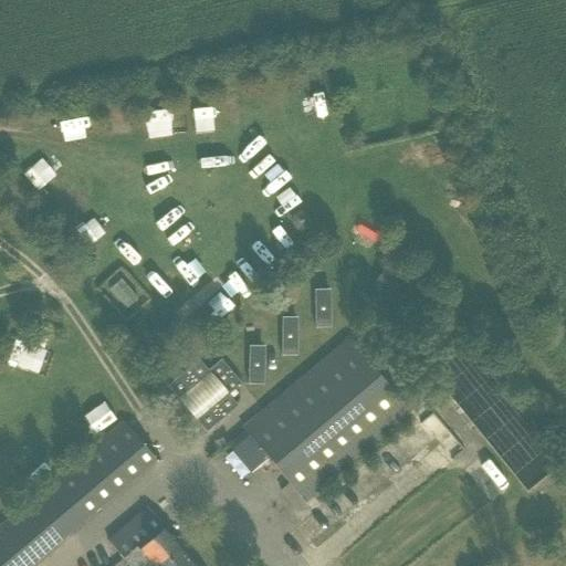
[(326,211),(332,223),(347,217),(342,205),(326,211)]
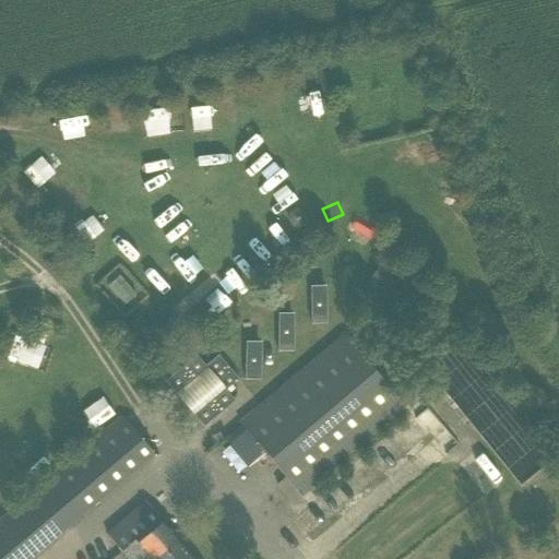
[(378,226),(355,214),(344,233),(349,235),(346,240),(365,250),(378,226)]
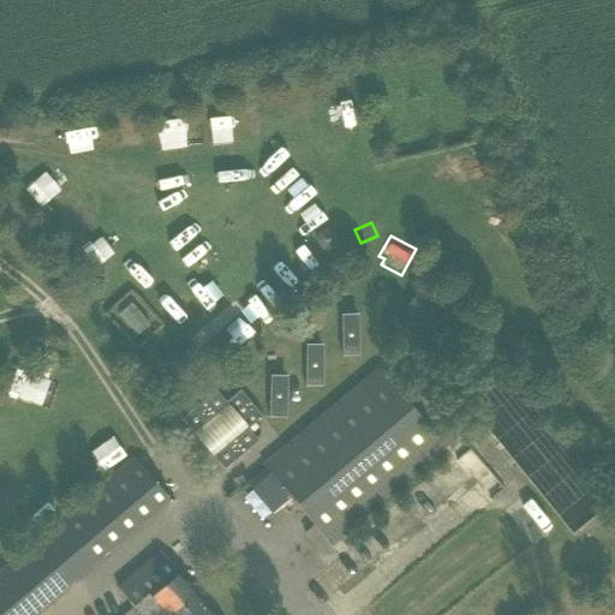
[(317,249),(294,262),(306,284),(329,270),(317,249)]
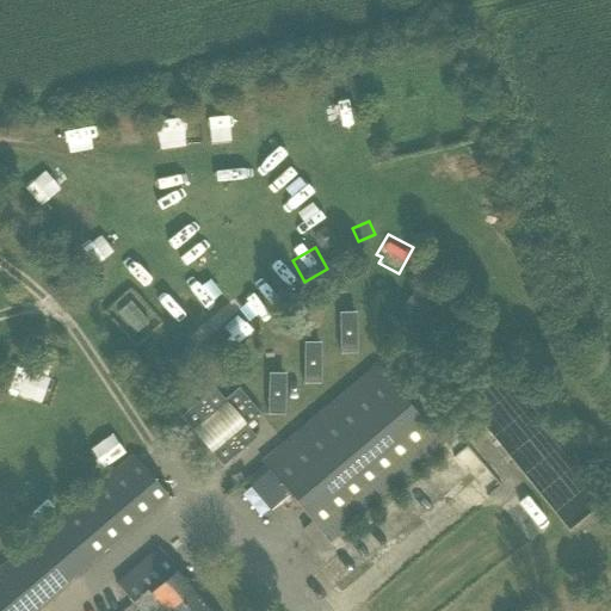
[(269,281),(245,294),(261,320),(284,307),(269,281)]
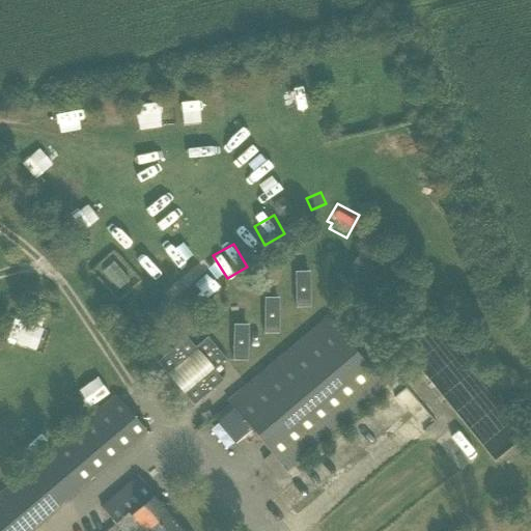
[(361,251),(351,266),(369,279),(380,263),(361,251)]
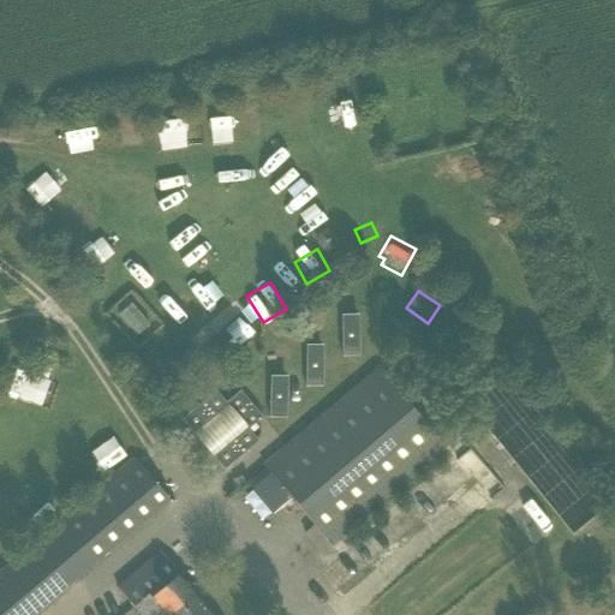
[(137,336),(150,321),(126,299),(113,315),(137,336)]
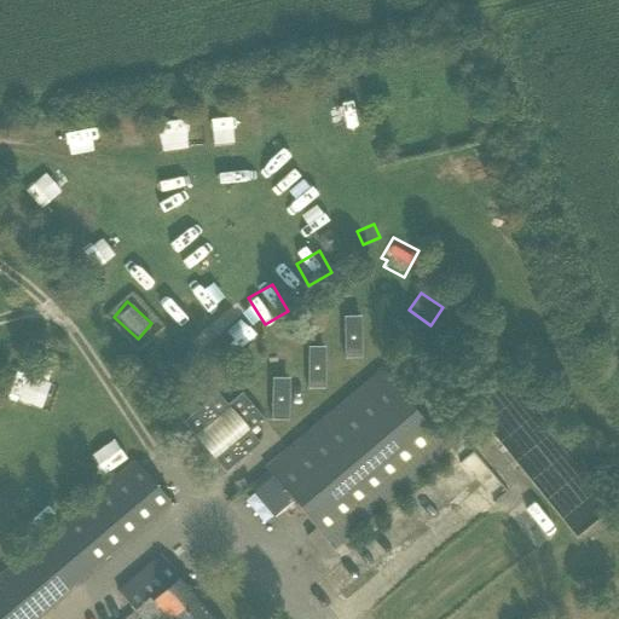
[(175,341),(204,316),(196,306),(166,331),(175,341)]
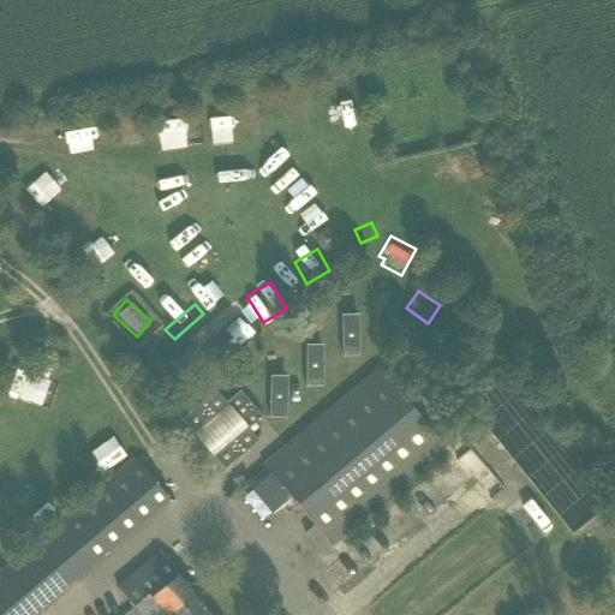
[(19,368),(10,396),(42,407),(52,378),(19,368)]
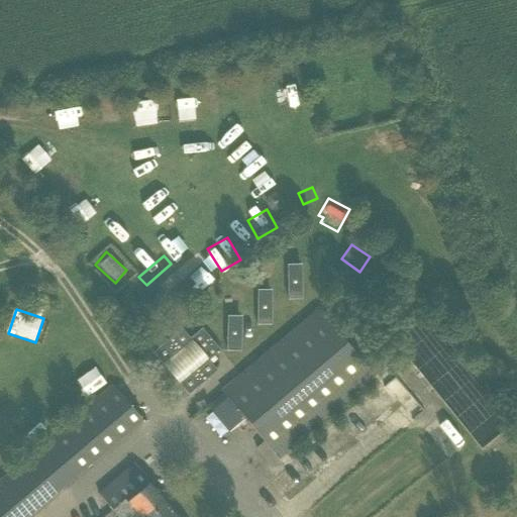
[(374,377),(318,310),(221,393),(278,459),(374,377)]
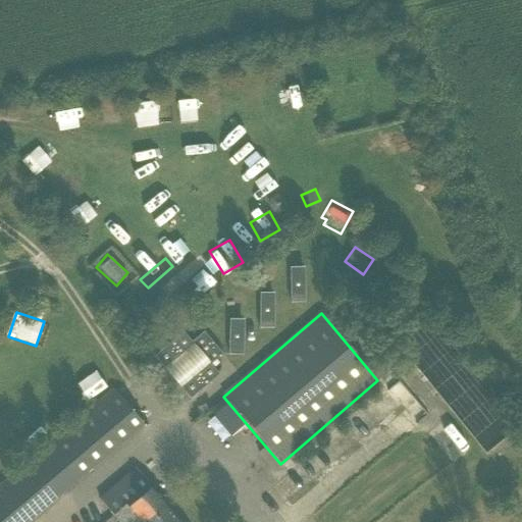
[(184,332),(154,357),(190,399),(218,375),(210,365),(222,355),(203,332),(192,343),(184,332)]
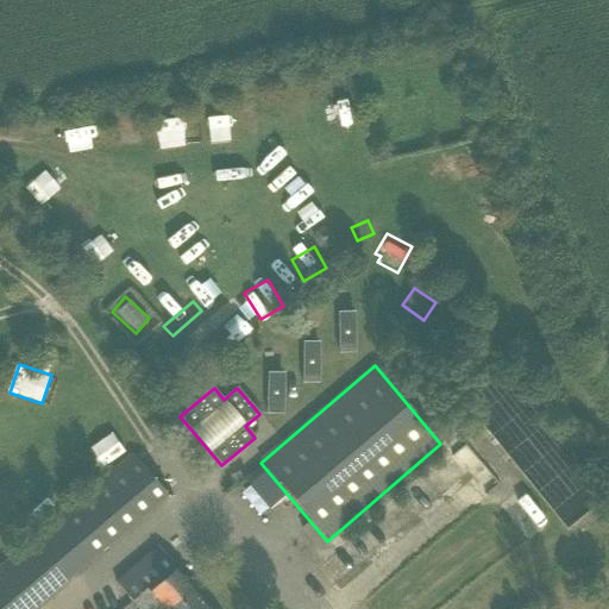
[(87,452),(101,470),(123,453),(107,435),(87,452)]
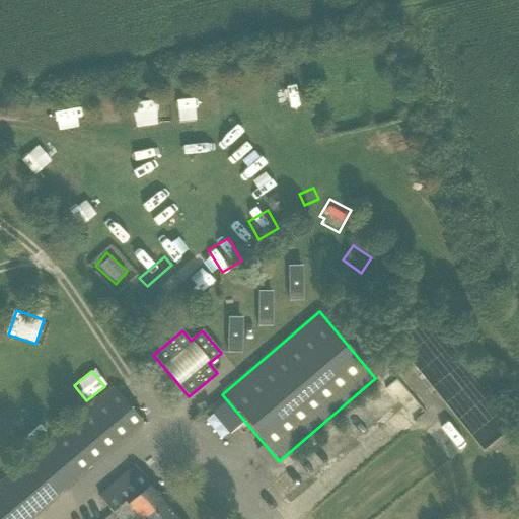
[(0,484),(0,518),(27,518),(143,423),(114,388),(0,484)]
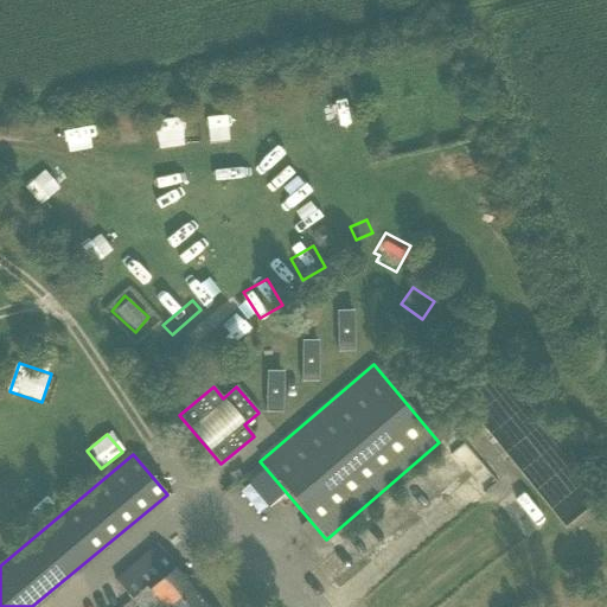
[(521,490),(504,504),(522,524),(538,511),(521,490)]
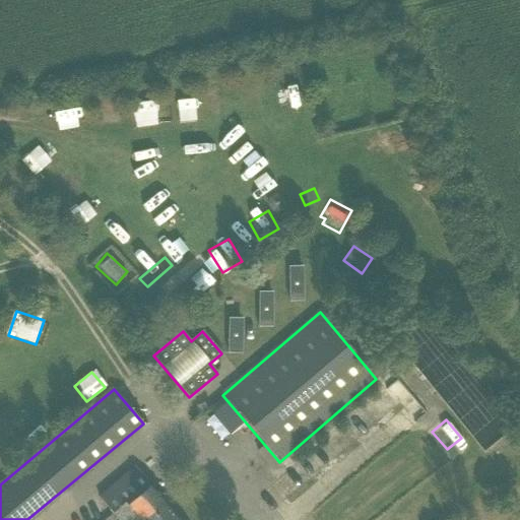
[(99,498),(117,519),(180,519),(135,466),(99,498)]
